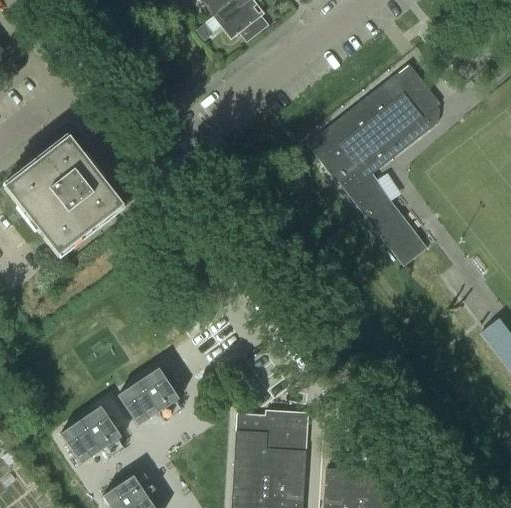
[(201,0),(212,14),(230,0),(201,0)]
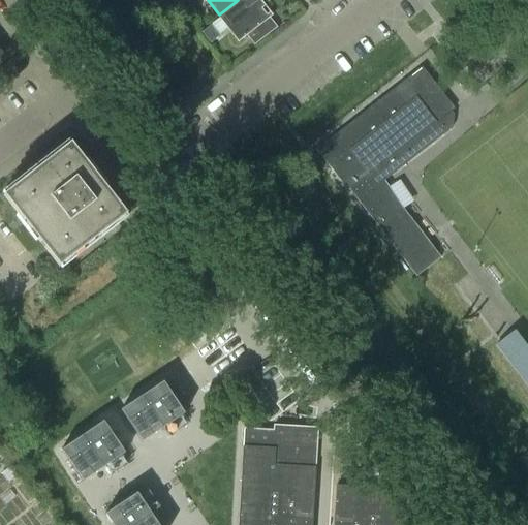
[(238,0),(219,14),(238,38),(273,11),(264,0),(238,0)]
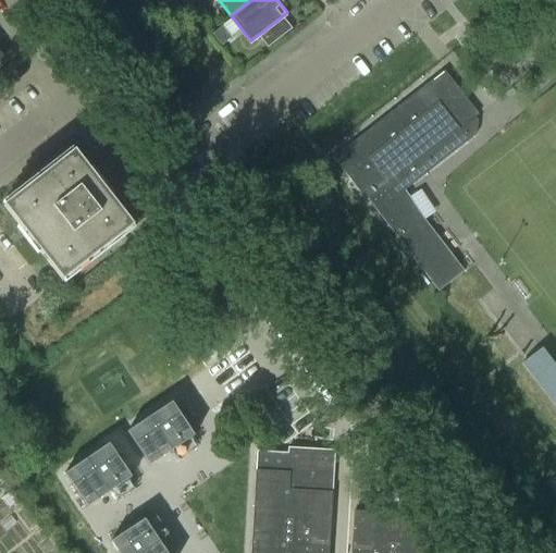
[(233,34),(224,21),(212,29),(222,42),(233,34)]
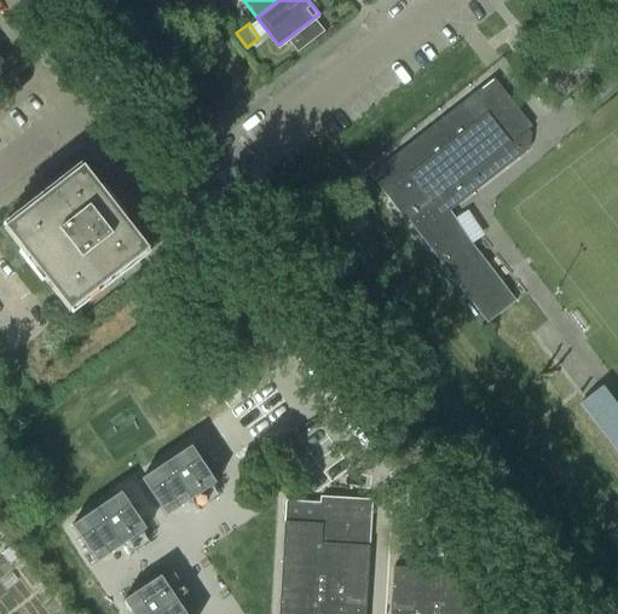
[(532,123),(495,74),(370,171),(409,219),(410,218),(444,262),(489,319),(517,297),(472,241),(442,193),(495,152),(502,162),(523,146),(514,137),(532,123)]
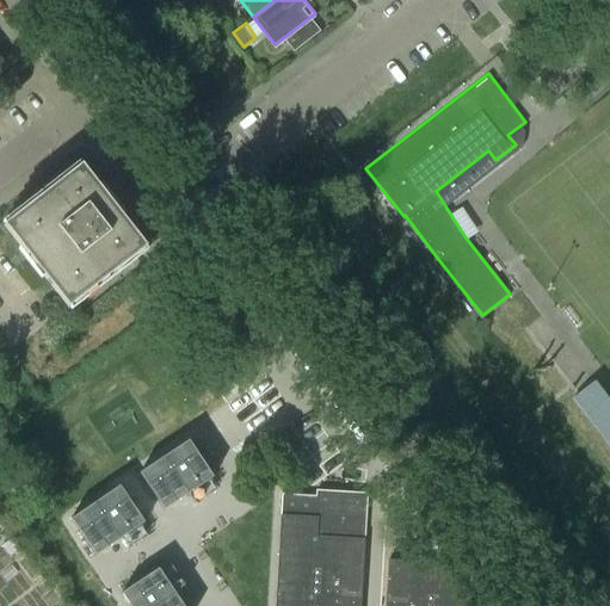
[(81,161),(4,222),(68,304),(146,243),(81,161)]
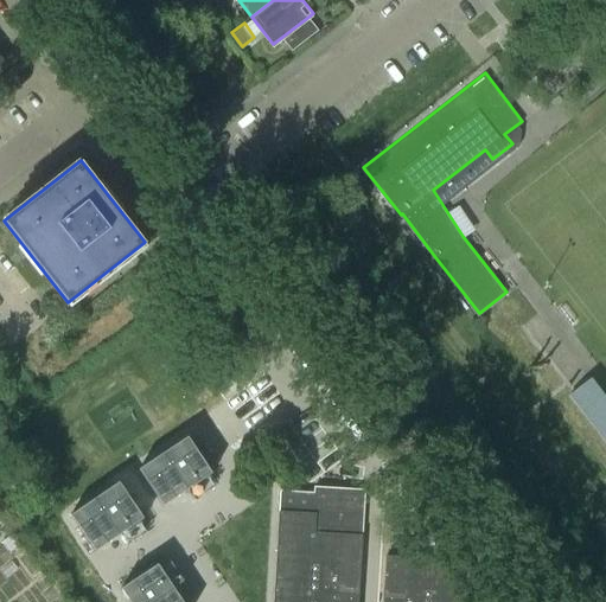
[(605,407),(579,373),(559,390),(605,448),(605,407)]
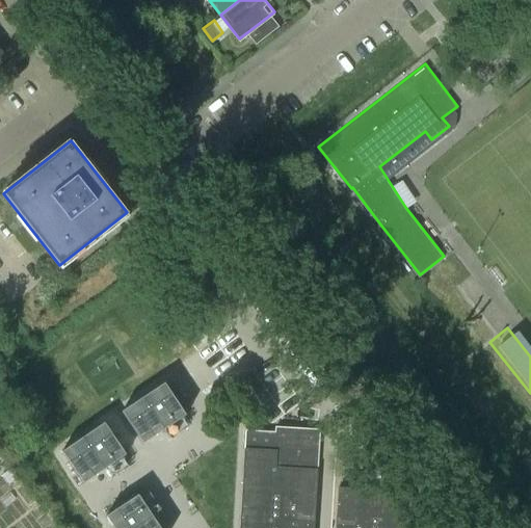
[(164,380),(122,410),(143,442),(165,427),(171,436),(188,424),(182,416),(186,413),(164,380)]
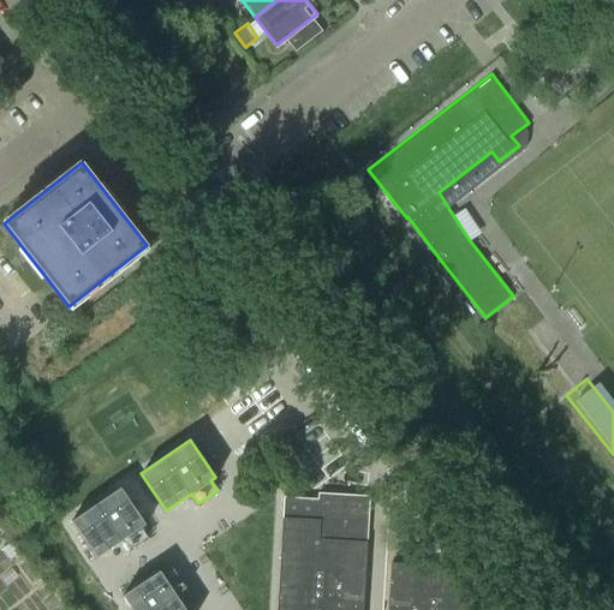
[(120,485),(71,519),(96,556),(121,539),(129,549),(149,536),(142,525),(145,522),(120,485)]
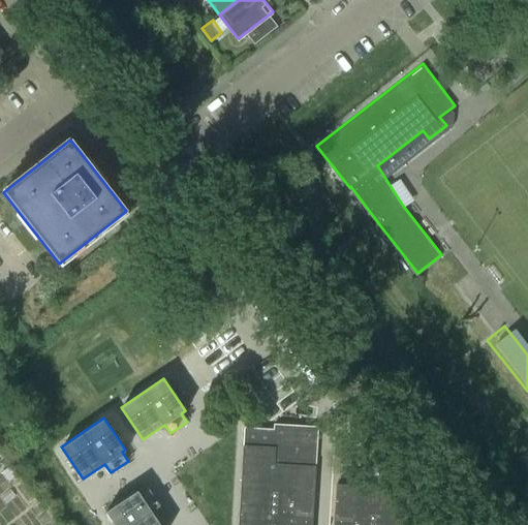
[(407,524),(411,470),(404,470),(378,468),(377,485),(337,482),(333,524),(311,524),(315,464),(318,425),(274,422),(274,427),(256,426),(253,426),(245,425),(244,443),(238,524),(407,524)]
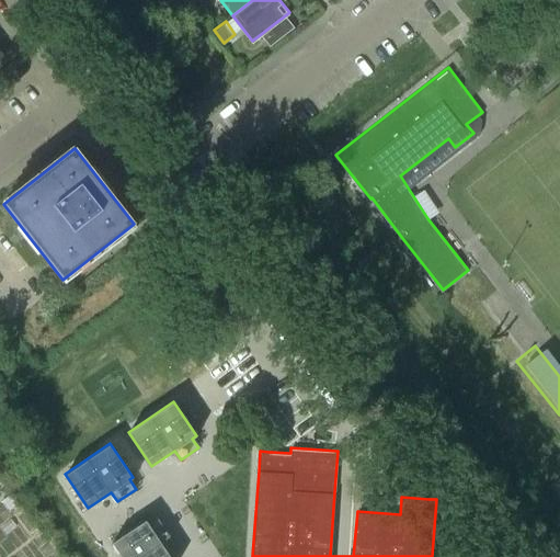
[(146,520),(112,542),(122,556),(170,556),(160,542),(170,535),(158,516),(148,523),(146,520)]
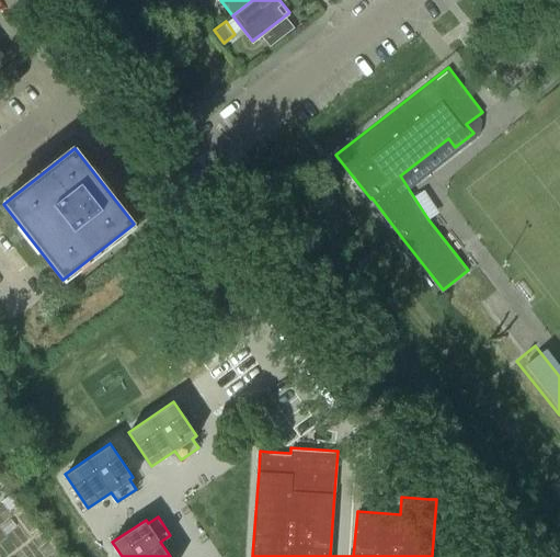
All buildings are outlined.
